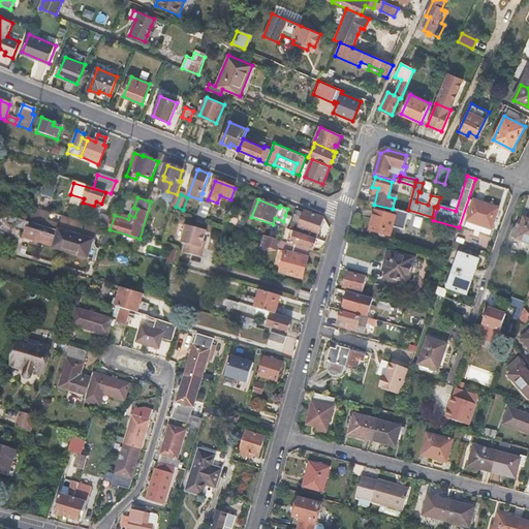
[(474,200),(467,221),(492,229),(499,209),(474,200)]
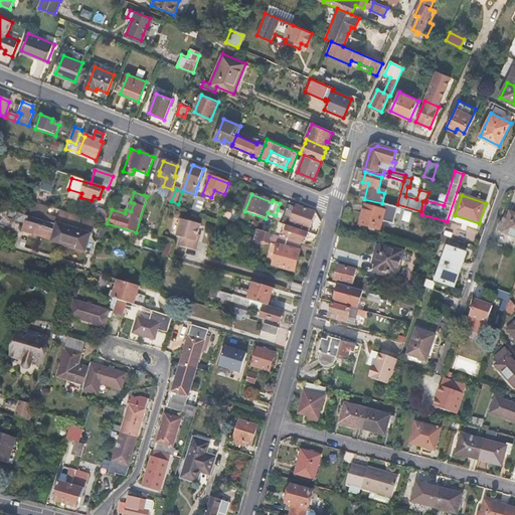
[(196,197),(192,210),(201,212),(205,200),(196,197)]
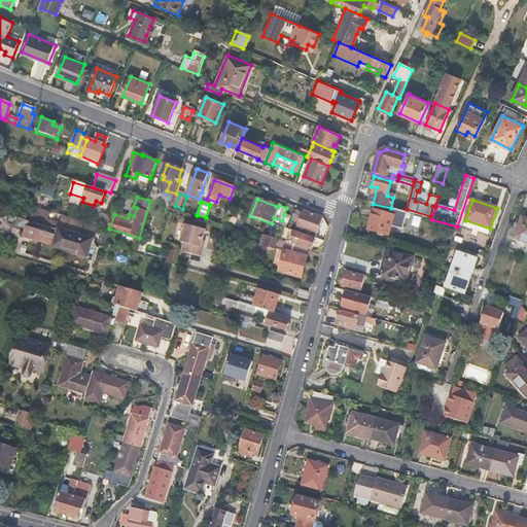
[(308,212),(305,210),(302,217),(294,214),(290,225),(315,235),(322,217),(308,212)]
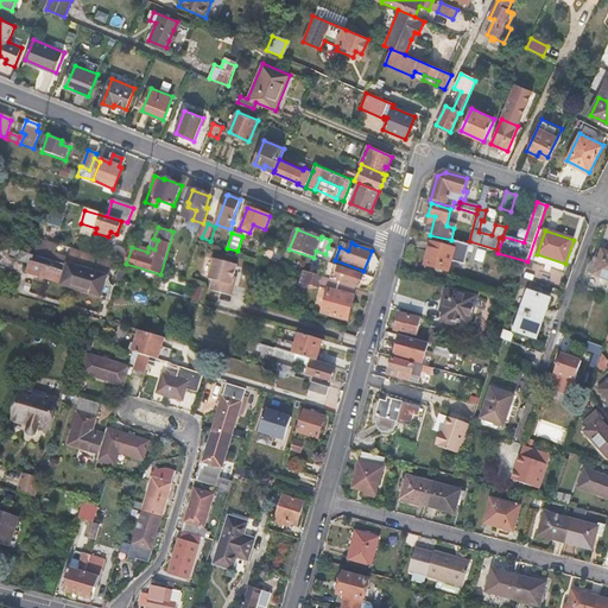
[(431,242),(424,266),(448,272),(455,249),(431,242)]
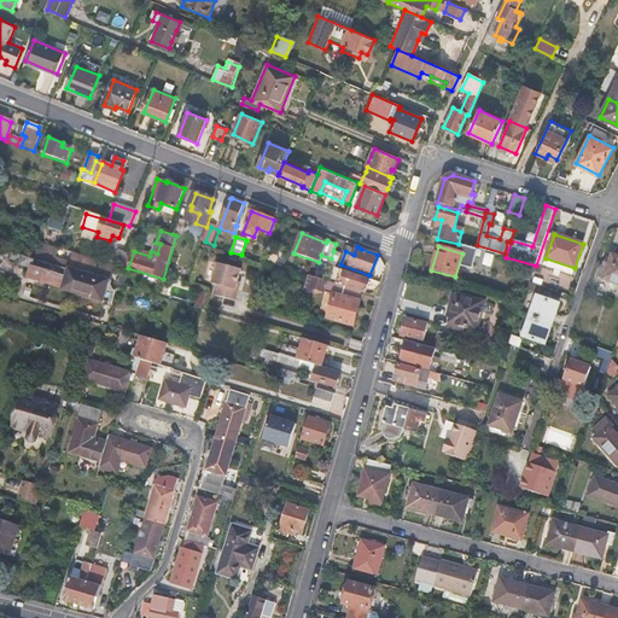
[(112,263),(123,267),(129,252),(118,249),(112,263)]
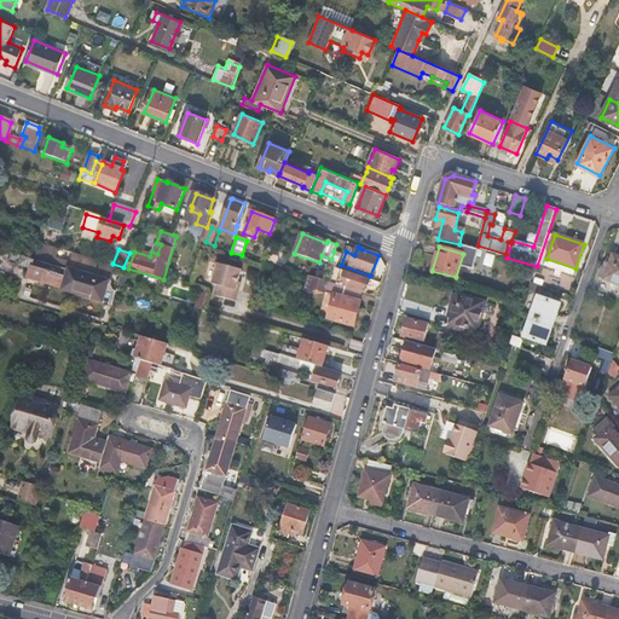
[(334,252),(331,259),(329,265),(335,267),(340,253),(334,252)]
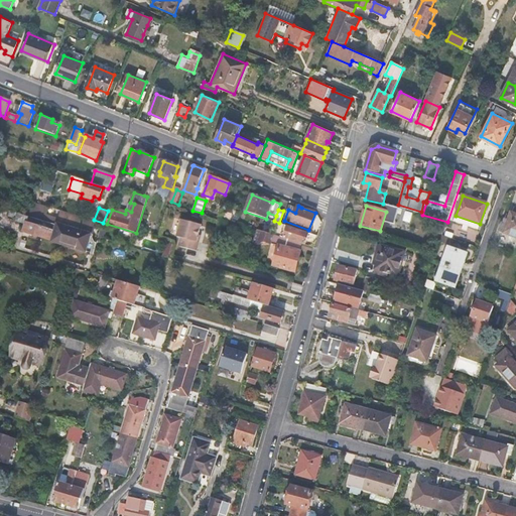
[(30,218),(67,229),(67,228),(89,234),(93,220),(61,211),(59,219),(32,211),(30,218)]
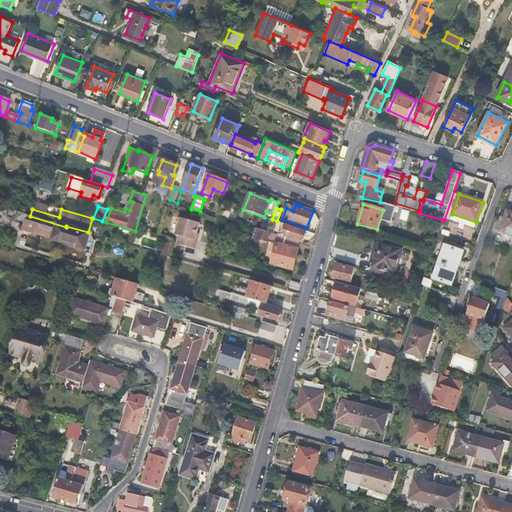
[(511,212),(507,211),(500,232),(511,236),(511,212)]
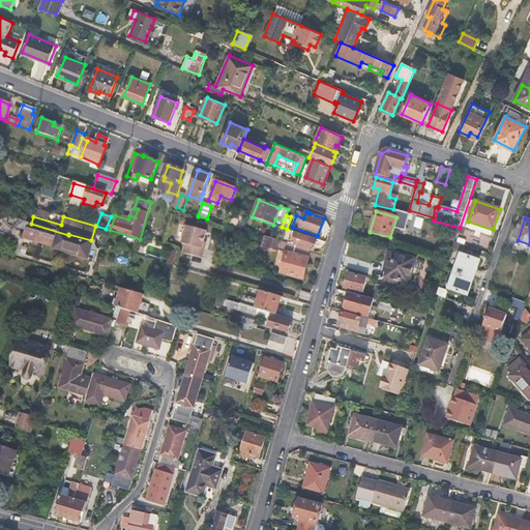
[(91,240),(68,234),(68,235),(31,224),(16,219),(13,227),(28,231),(26,238),(87,257),(91,240)]
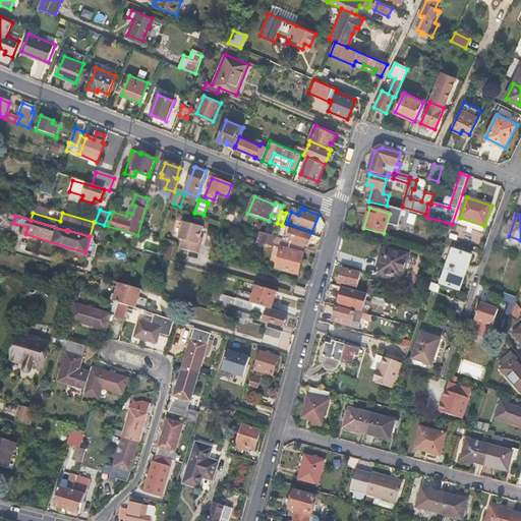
[(484,226),(460,218),(458,224),(482,231),(484,226)]
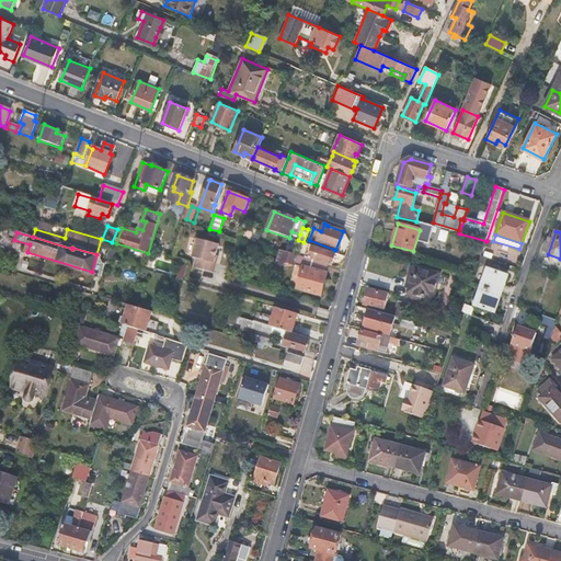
[(219,244),(198,238),(193,258),(197,259),(195,267),(215,273),(218,262),(215,262),(219,244)]
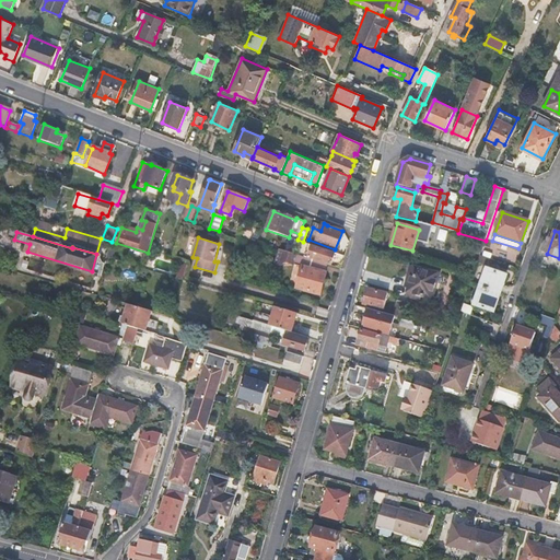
[(313,245),(308,258),(328,265),(331,266),(335,252),(313,245)]
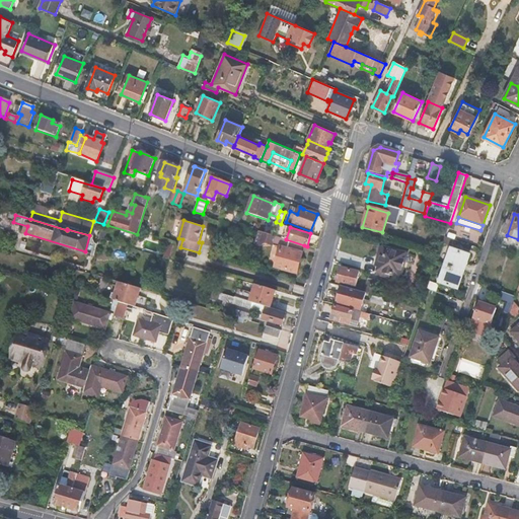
[(304,245),(286,239),(260,231),(255,245),(260,246),(267,243),(281,247),(275,267),(297,274),(303,253),(301,253),(304,245)]
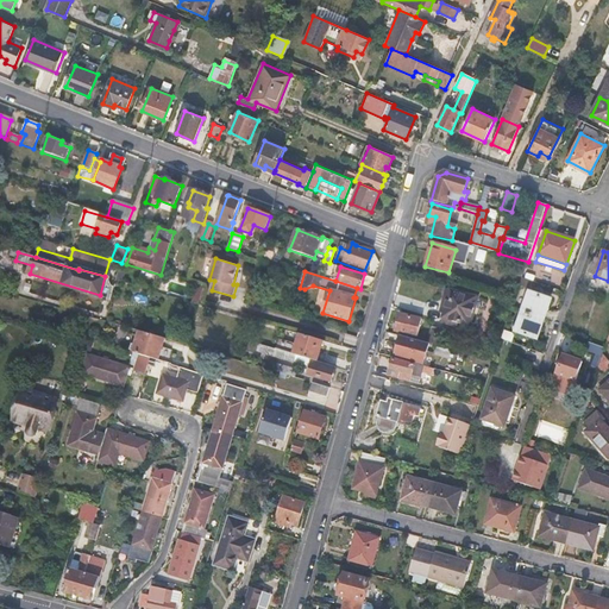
[(531,281),(522,278),(520,286),(528,288),(531,281)]
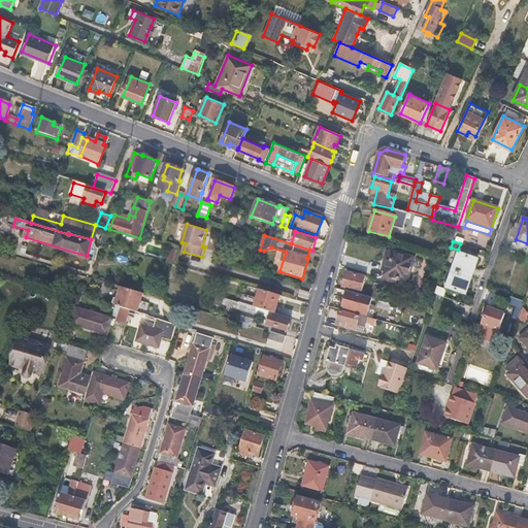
[(171,248),(167,262),(173,264),(176,250),(171,248)]
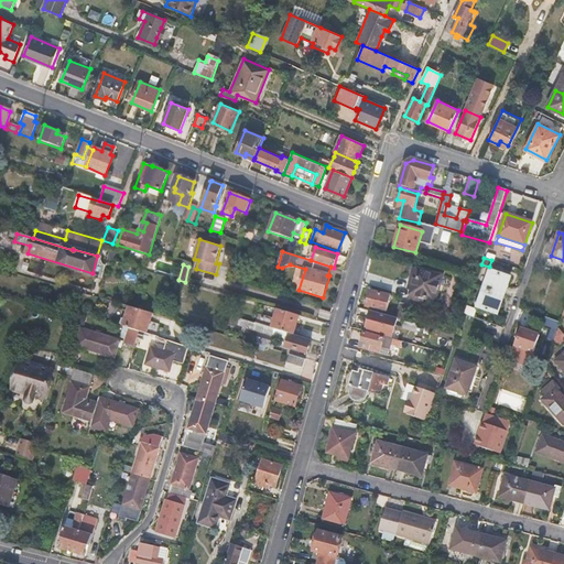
[(410,279),(414,280),(411,291),(409,299),(424,302),(425,299),(434,301),(441,275),(413,268),(410,279)]
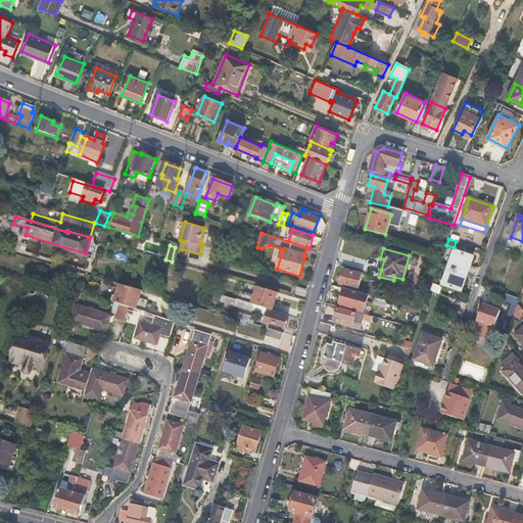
[(454,251),(448,268),(467,274),(473,257),(454,251)]
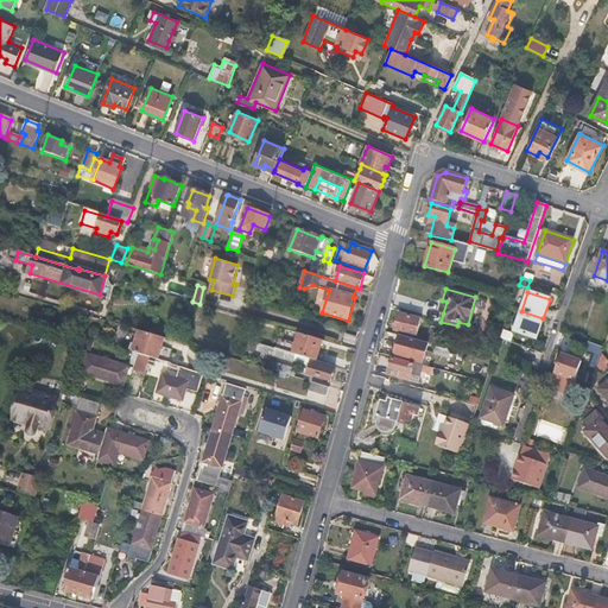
[(543,318),(521,311),(514,330),(536,339),(543,318)]
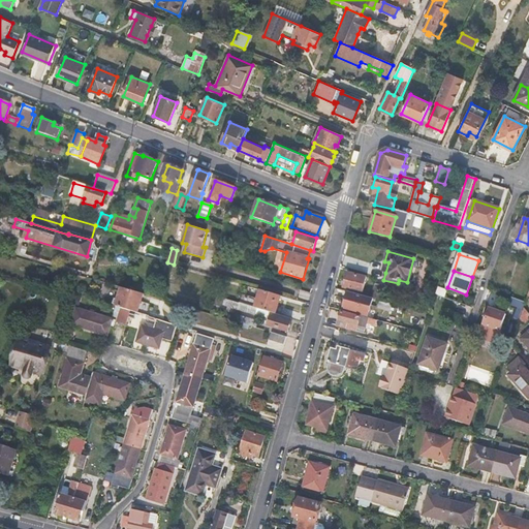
[(367,278),(347,273),(343,288),(363,293),(367,278)]
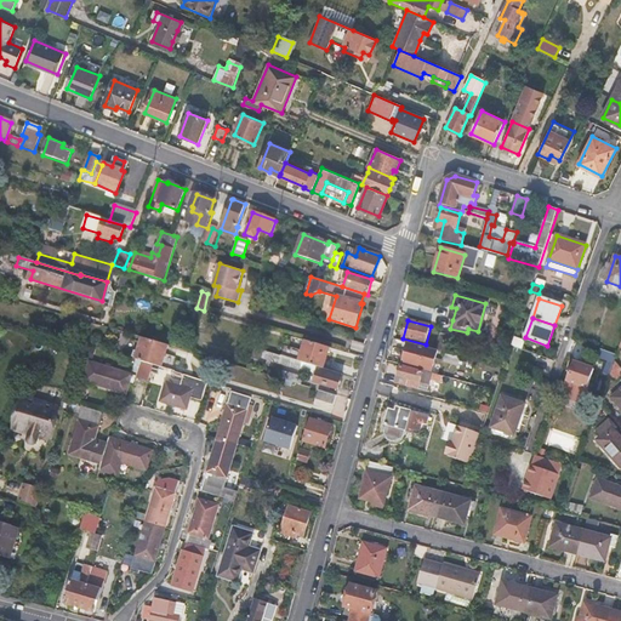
[(438,351),(446,353),(451,336),(442,334),(438,351)]
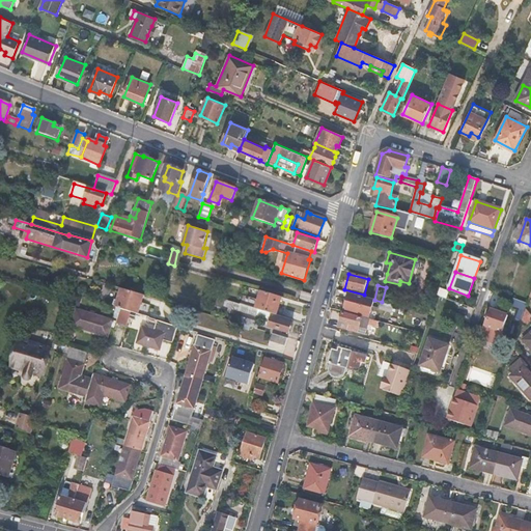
[(89,300),(94,302),(99,290),(92,288),(89,300)]
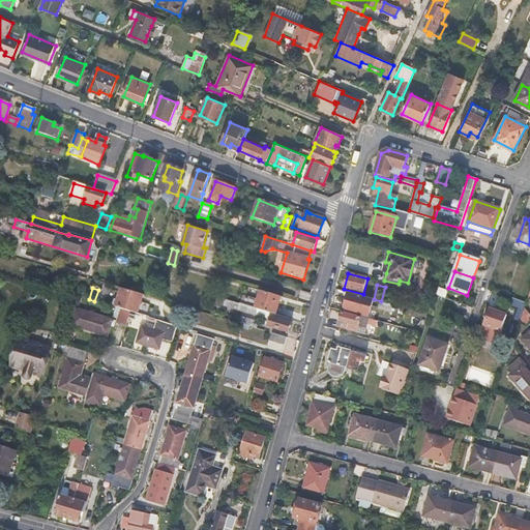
[(116,305),(116,307),(122,308),(131,312),(138,314),(143,295),(121,289),(118,299),(116,305)]
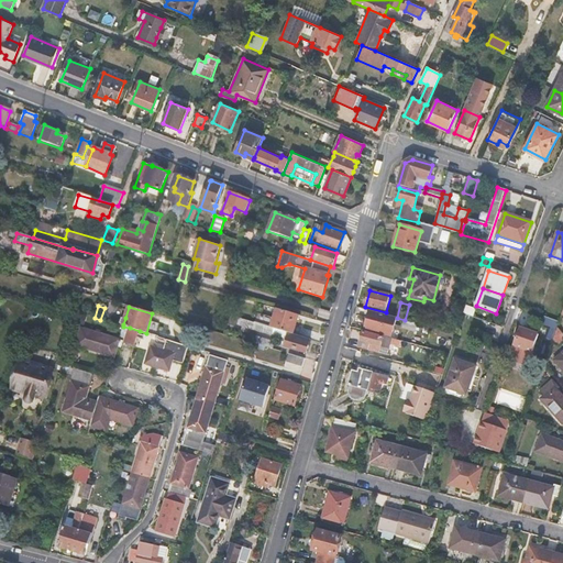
[(473,316),(474,307),(464,307),(464,315),(473,316)]
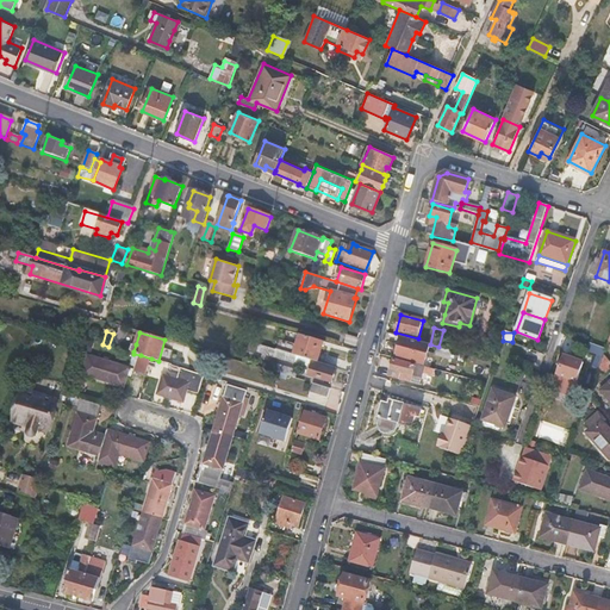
[(279,341),(275,349),(297,355),(312,361),(317,362),(319,352),(317,350),(319,341),(300,335),(297,347),(279,341)]
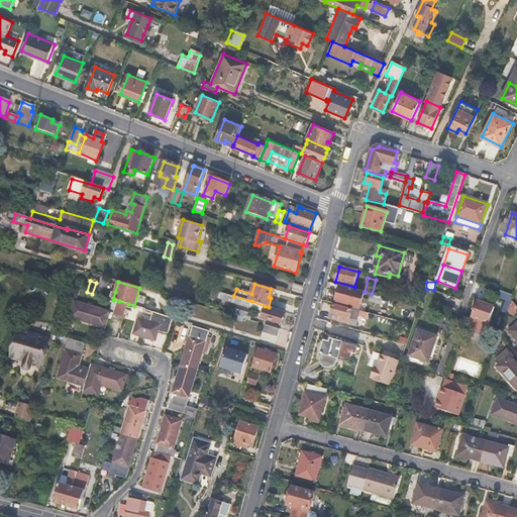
[(364,292),(339,286),(335,303),(359,309),(364,292)]
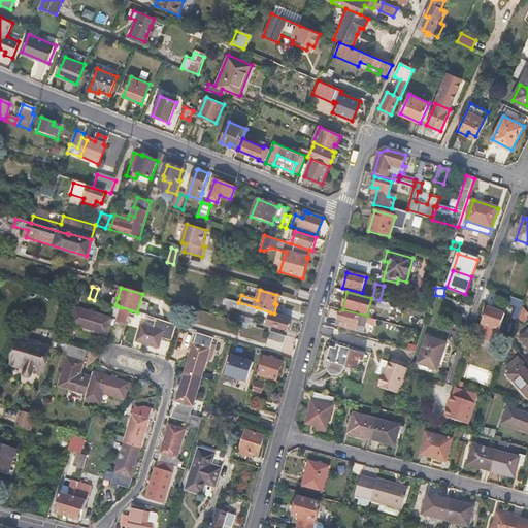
[(524,302),(509,297),(506,305),(515,308),(512,318),(518,321),(519,319),(523,306),(524,302)]
